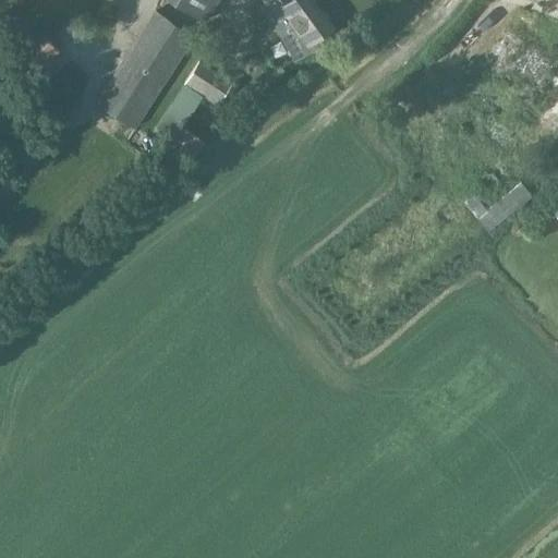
[(170,0),(205,22),(219,0),(170,0)]
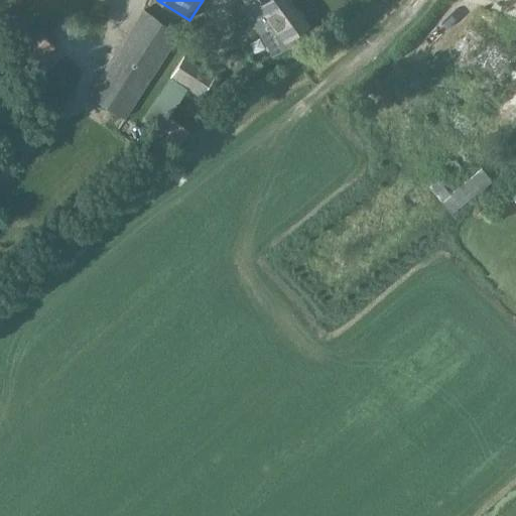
[(272,58),(296,45),(291,36),(308,24),(298,9),(297,10),(289,0),(241,0),(250,12),(248,13),(272,58)]
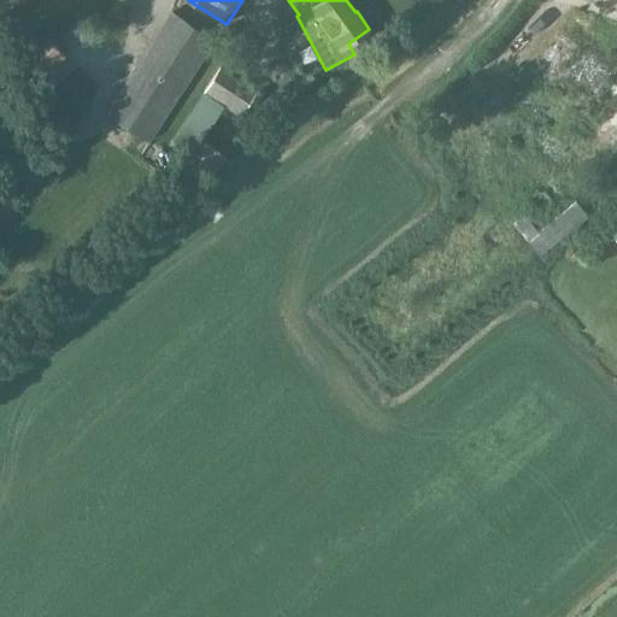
[(150,141),(216,40),(171,10),(105,112),(150,141)]
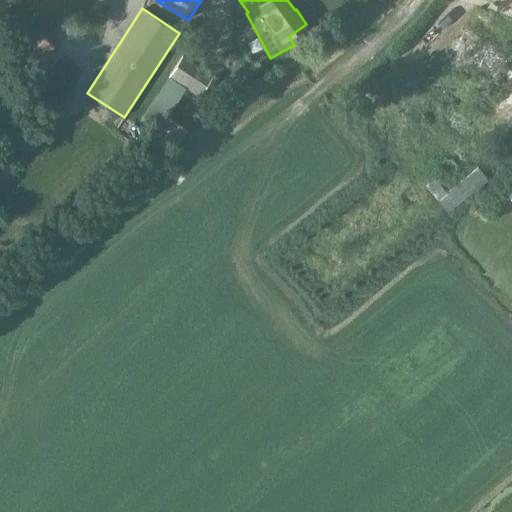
[(66,57),(38,27),(20,43),(49,73),(66,57)]
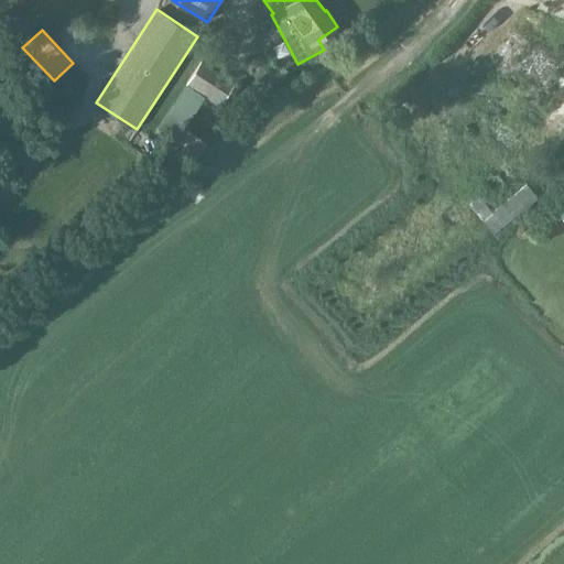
[(462,114),(502,144),(532,126),(523,111),(533,98),(521,79),(525,83),(516,65),(503,56),(488,65),(479,77),(490,95),(470,79),(459,87),(467,93),(472,100),(463,112),(462,114)]
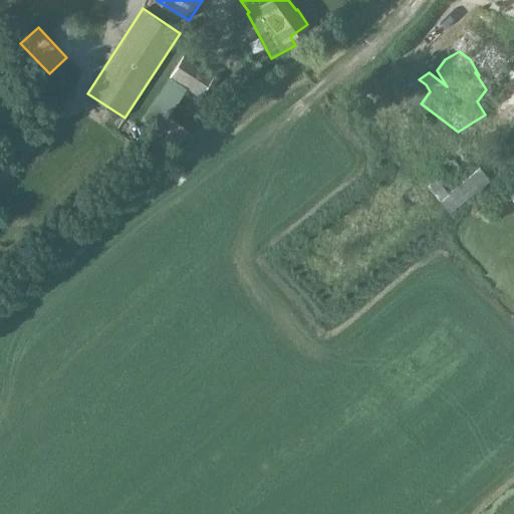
[(215,75),(185,55),(171,75),(202,95),(215,75)]
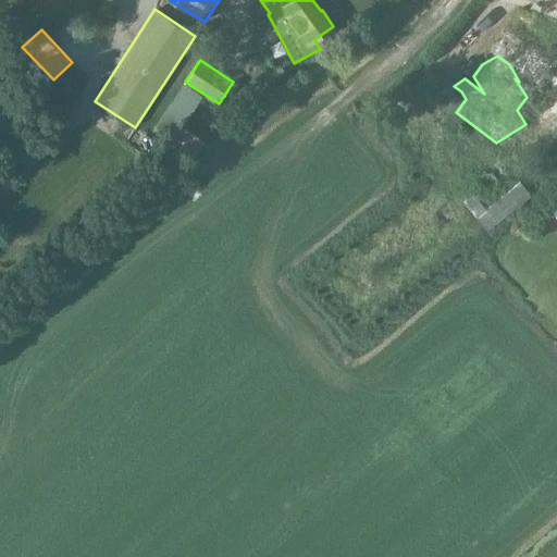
[(489,229),(531,195),(521,182),(487,208),(474,193),(465,199),(489,229)]
